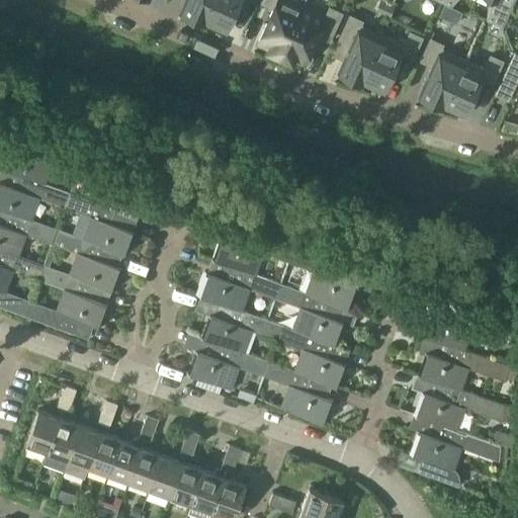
[(185,0),(181,11),(202,21),(211,0),(185,0)]
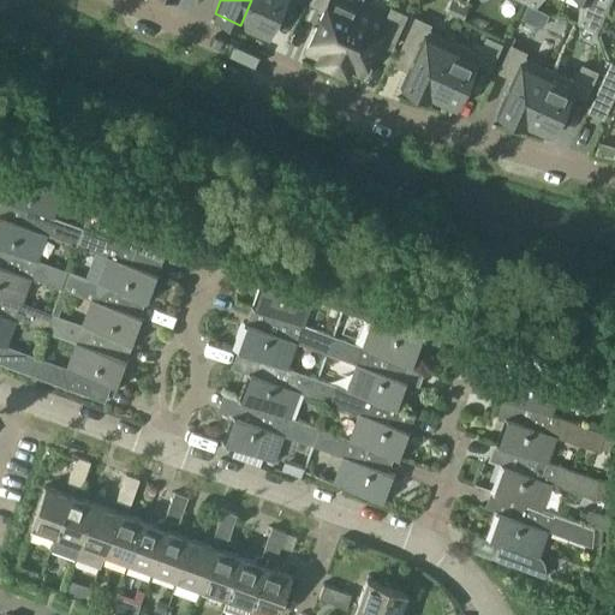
[(251,0),(240,25),(242,25),(243,23),(268,35),(284,0),(294,0),(300,3),(300,0),(251,0)]
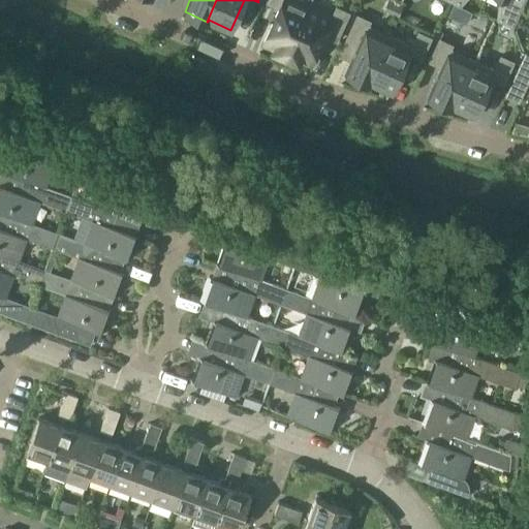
[(275,51),(286,56),(309,6),(293,0),(268,0),(267,2),(279,8),(263,42),(276,48),(275,51)]
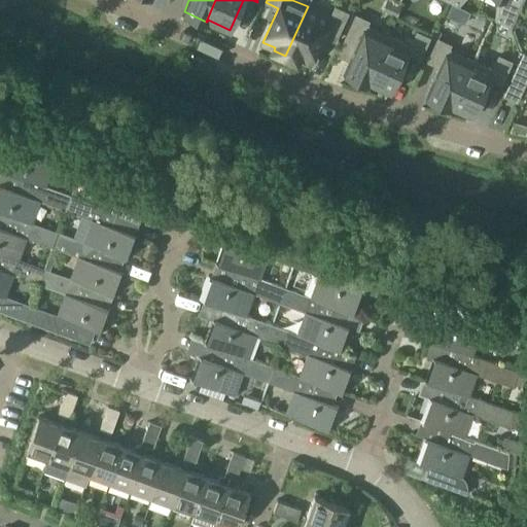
[(523,0),(497,0),(495,21),(511,28),(523,0)]
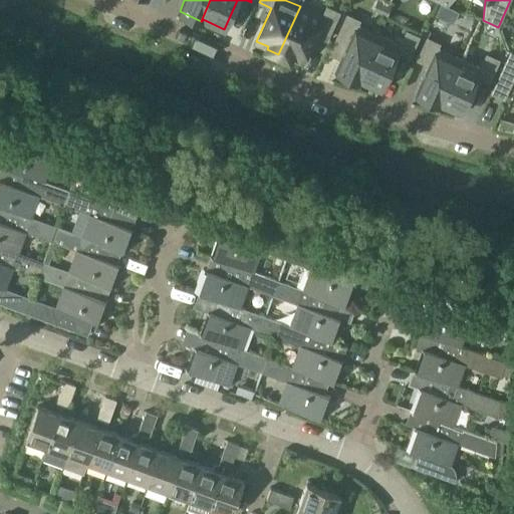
[(322,16),(300,6),(278,54),(288,59),(290,56),(302,62),(317,28),(329,34),(339,12),(326,6),(322,16)]
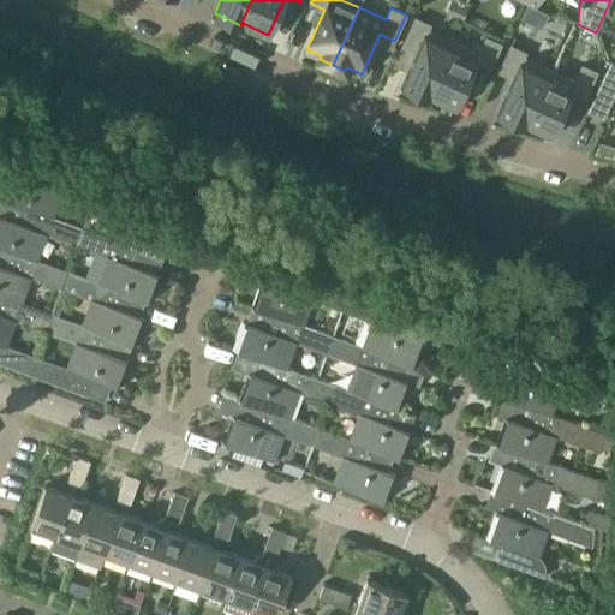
[(402,84),(429,96),(454,41),(428,30),(431,24),(416,17),(404,43),(418,51),(402,84)]
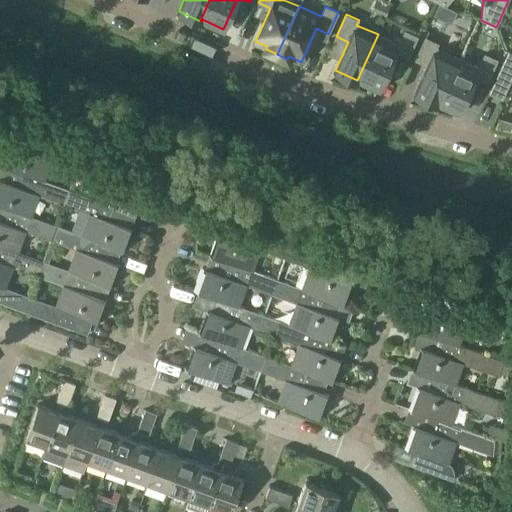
[(399,44),(378,34),(357,80),(357,81),(358,79),(379,88),(395,52),(407,58),(418,36),(405,31),(399,44)]
